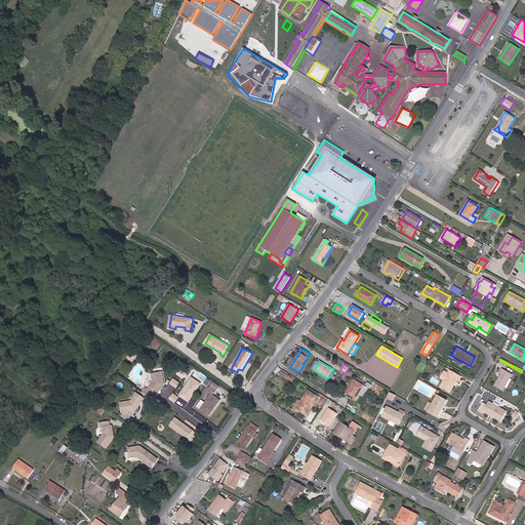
[(292,382),(293,379),(279,369),(278,371),(279,372),(278,373),(287,380),(288,379),(292,382)]
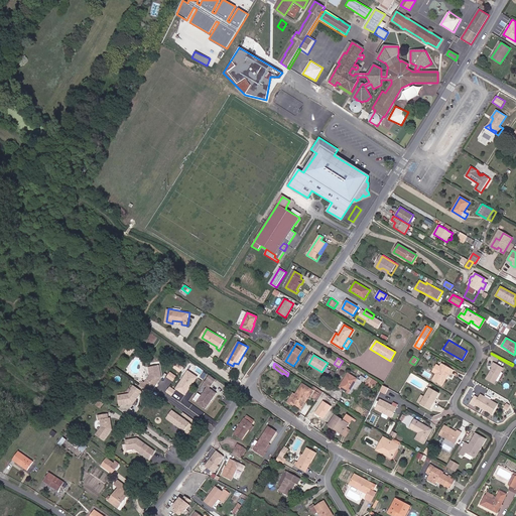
[(452,374),(454,370),(441,363),(439,367),(436,365),(432,371),(435,373),(432,379),(442,385),(445,379),(444,378),(448,372),(449,373),(452,374)]
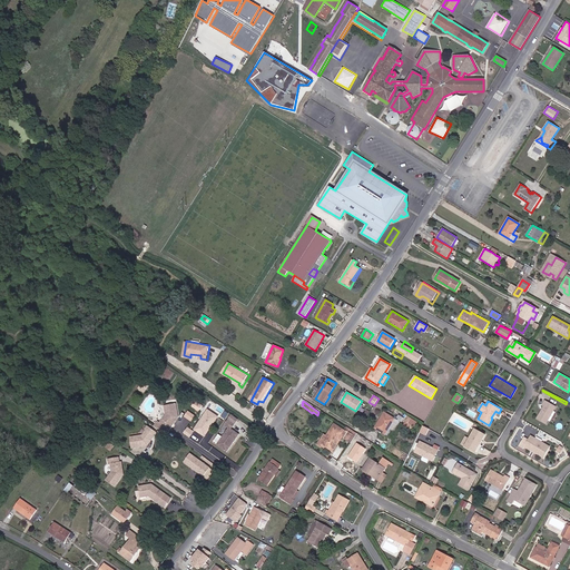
[(546,424),(556,406),(546,401),(542,404),(544,405),(537,419),(546,424)]
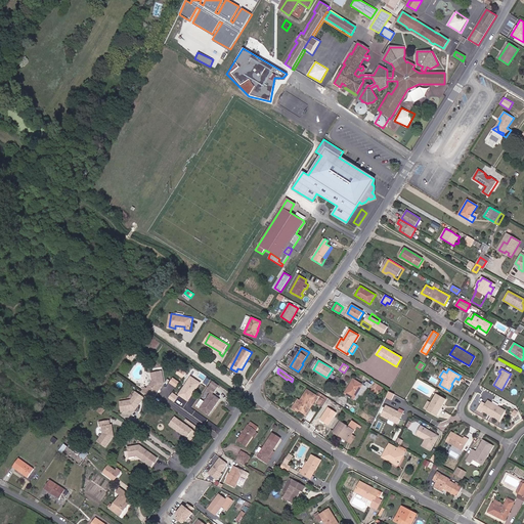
[(163,372),(151,374),(154,381),(147,389),(145,388),(143,392),(154,399),(161,389),(161,388),(163,385),(164,385),(165,384),(163,372)]
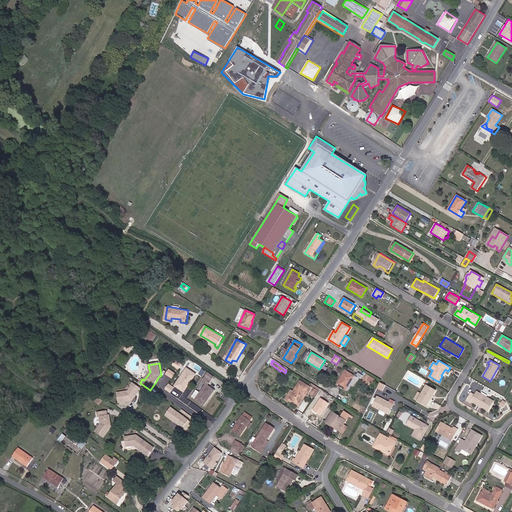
[(185,393),(197,374),(186,367),(174,386),(185,393)]
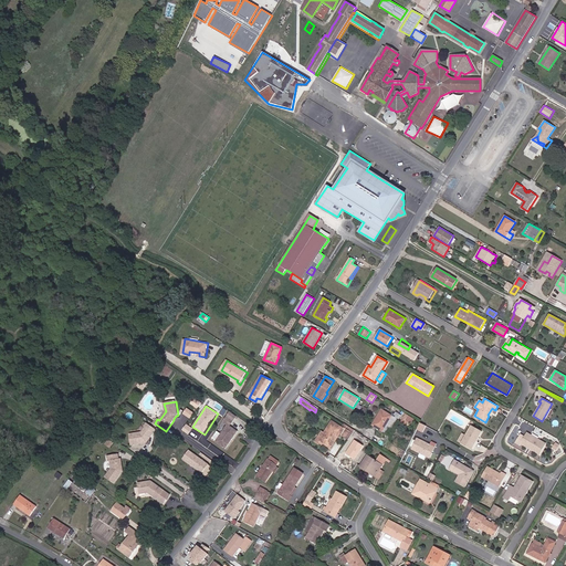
[(185,413),(191,419),(195,413),(188,408),(185,413)]
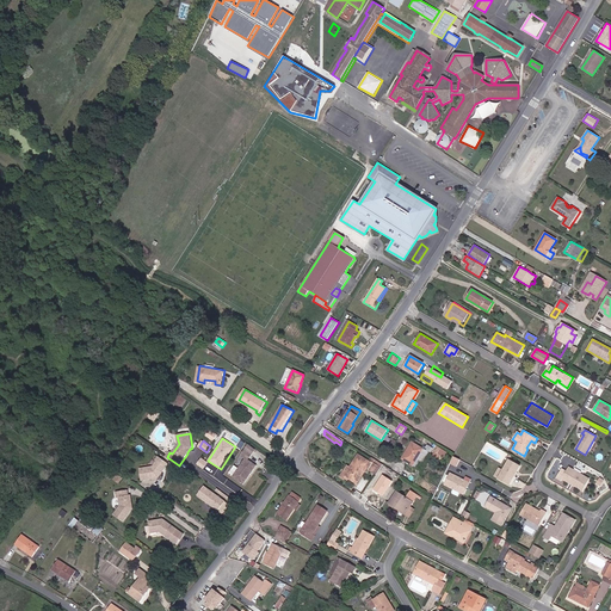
[(413,466),(424,449),(413,442),(402,460),(413,466)]
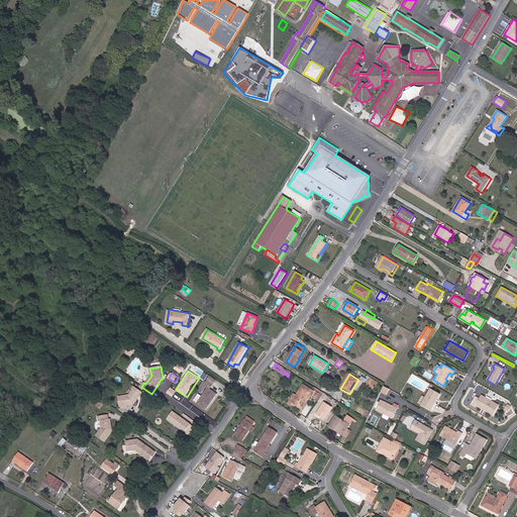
[(208,381),(214,385),(217,382),(211,377),(208,381)]
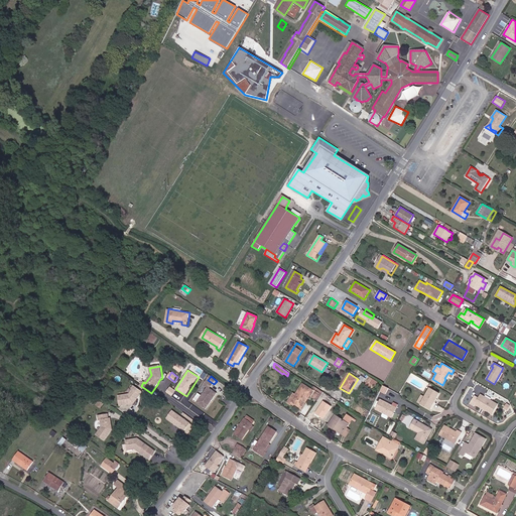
[(378,382),(371,377),(368,382),(372,385),(375,386),(378,382)]
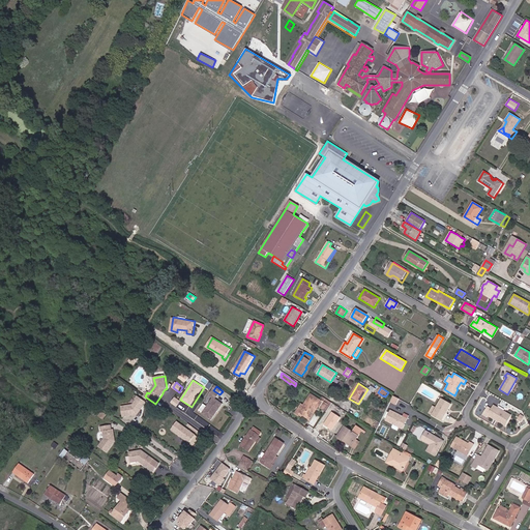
[(373,392),(367,389),(358,404),(361,406),(364,400),(366,402),(373,392)]
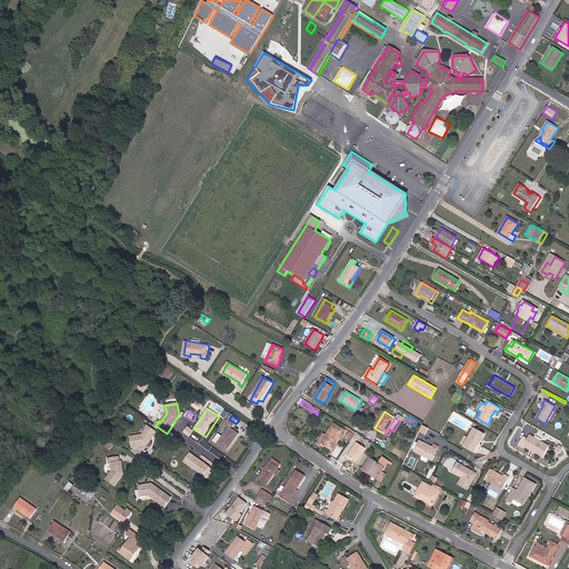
[(218,445),(228,452),(240,435),(232,429),(236,423),(229,419),(225,425),(230,428),(218,445)]
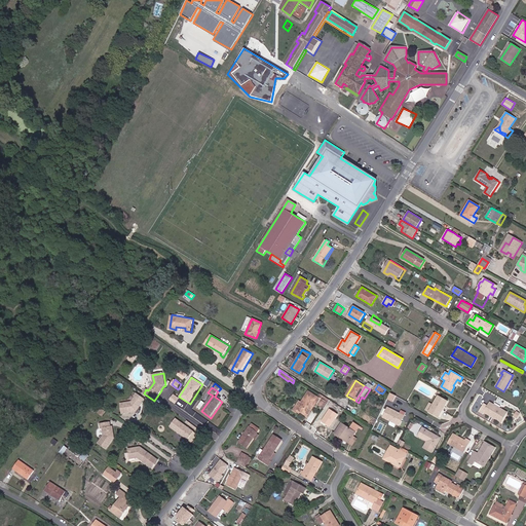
[(379,392),(375,389),(371,396),(374,398),(377,393),(378,395),(379,392)]
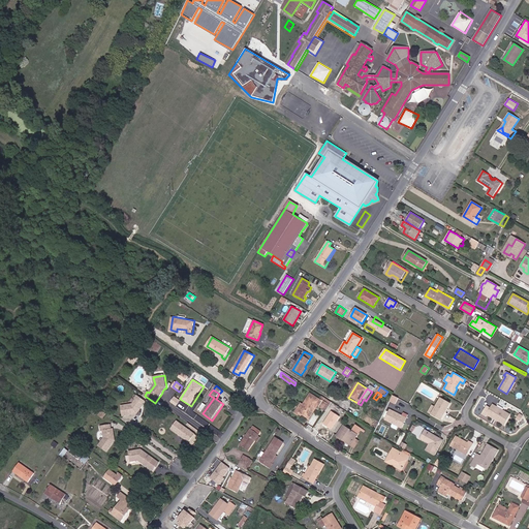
[(325,410),(331,404),(322,399),(321,400),(310,394),(303,404),(301,403),(294,412),(297,413),(299,411),(309,418),(318,405),(325,410)]
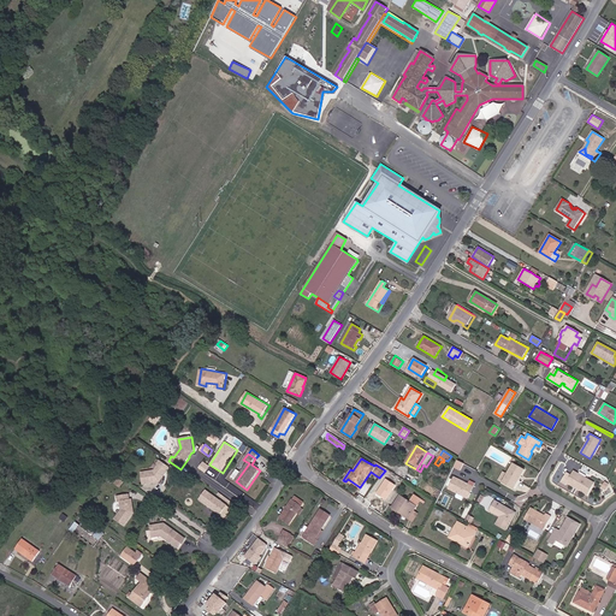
[(165,471),(167,471),(170,467),(160,461),(158,463),(158,465),(154,469),(141,472),(143,484),(160,481),(164,475),(164,473),(165,471)]
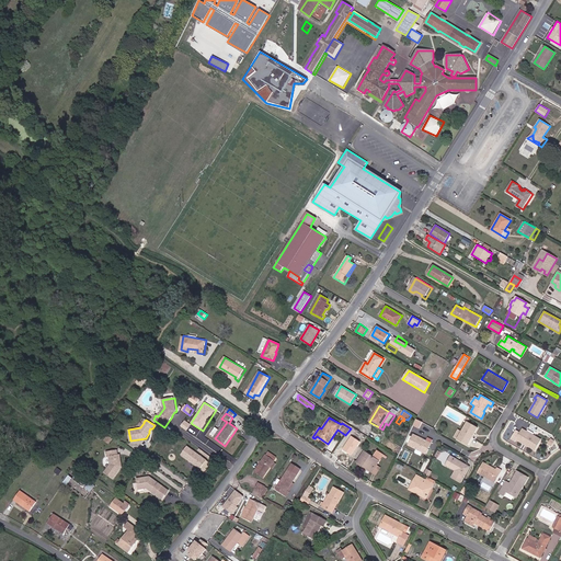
[(181,426),(187,431),(191,424),(185,420),(181,426)]
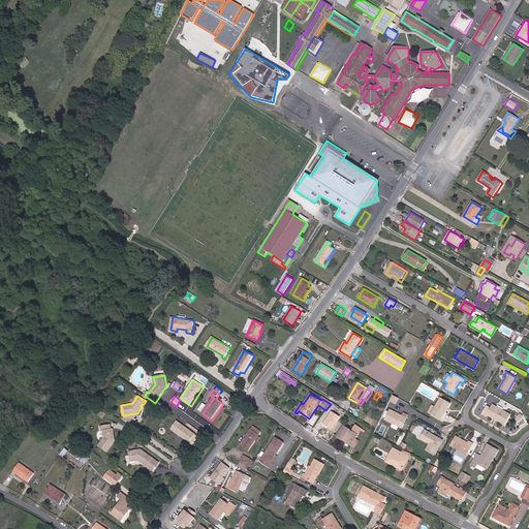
[(441,397),(435,406),(431,413),(440,419),(445,411),(450,402),(441,397)]
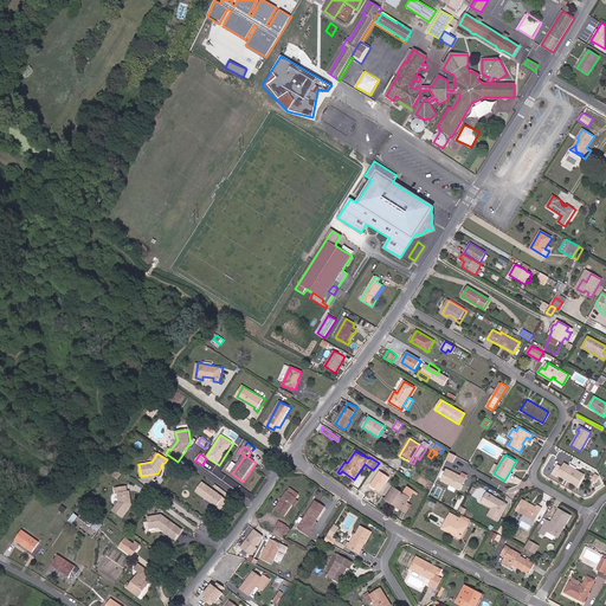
[(578,487),(585,476),(563,463),(561,468),(556,465),(552,474),(556,477),(558,475),(578,487)]
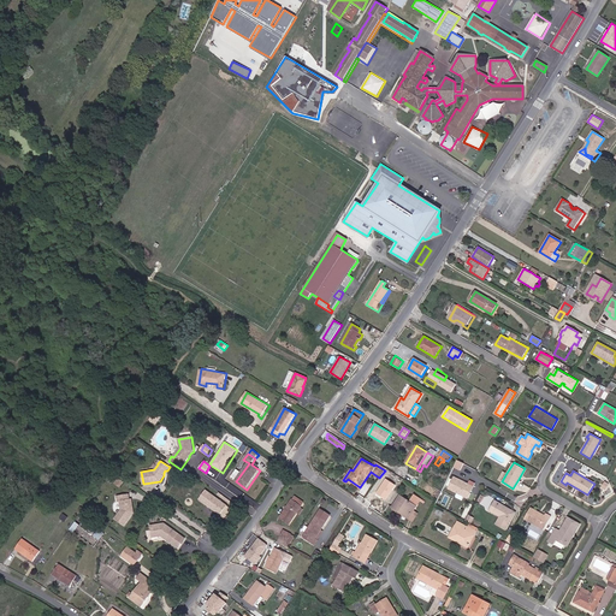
[(449,489),(466,497),(468,491),(471,492),(473,486),(454,477),(449,489)]
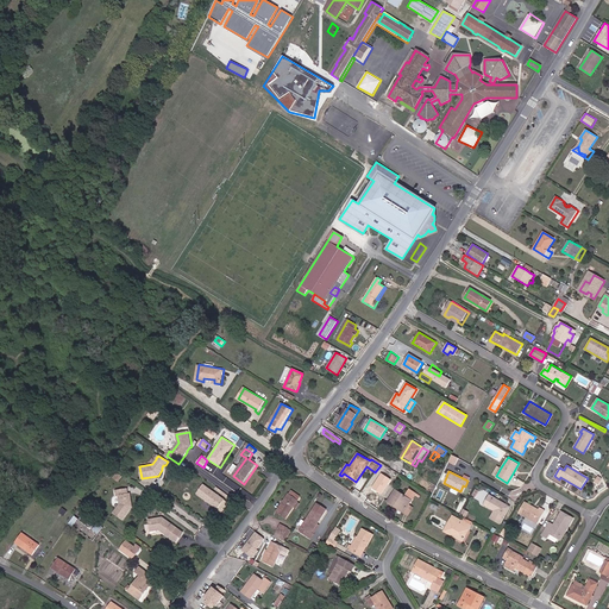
[(218,509),(225,500),(202,484),(196,493),(218,509)]
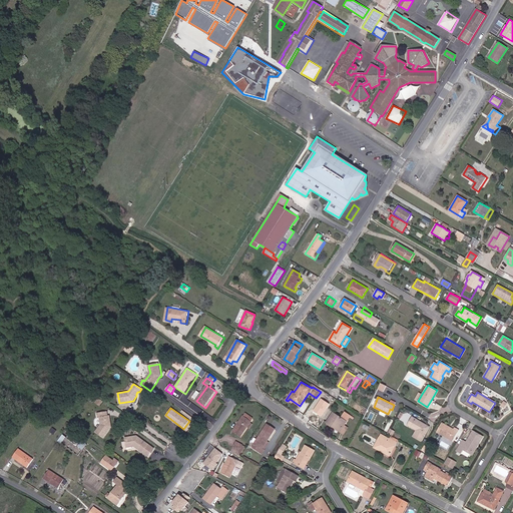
[(194,418),(183,410),(181,412),(193,420),(194,418)]
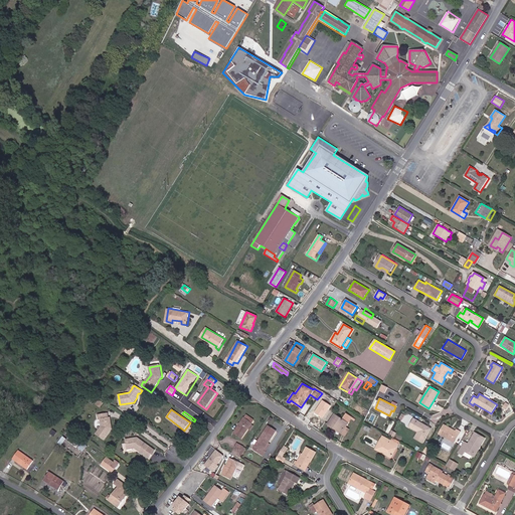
[(108,416),(107,413),(98,414),(99,418),(100,418),(101,424),(95,434),(103,440),(111,428),(110,416),(108,416)]
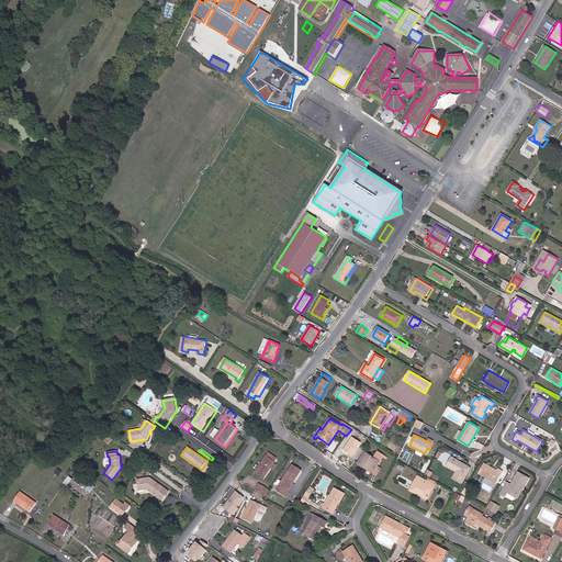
[(378,465),(383,457),(384,456),(379,451),(374,458),(366,452),(358,463),(367,469),(368,467),(373,471),(378,465)]
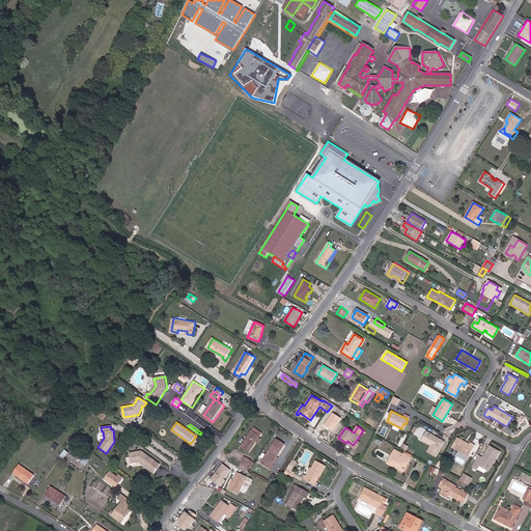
[(261,432),(254,427),(241,446),(249,452),(255,442),(258,438),(261,432)]
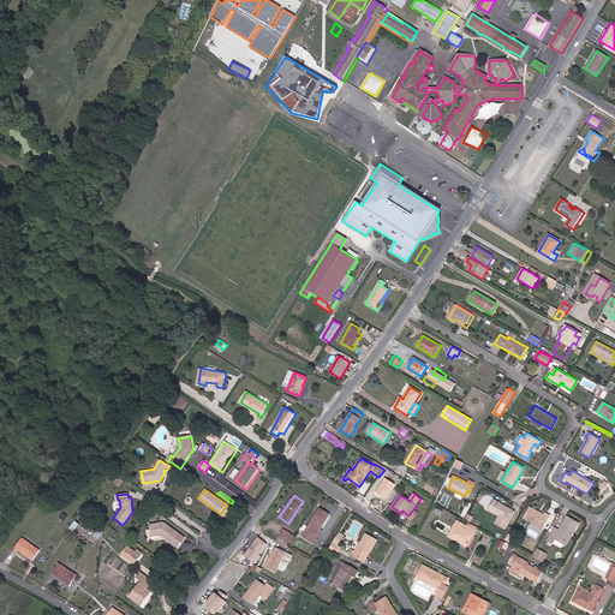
[(495,523),(505,529),(514,511),(506,506),(503,507),(503,505),(494,500),(489,509),(499,515),(495,523)]
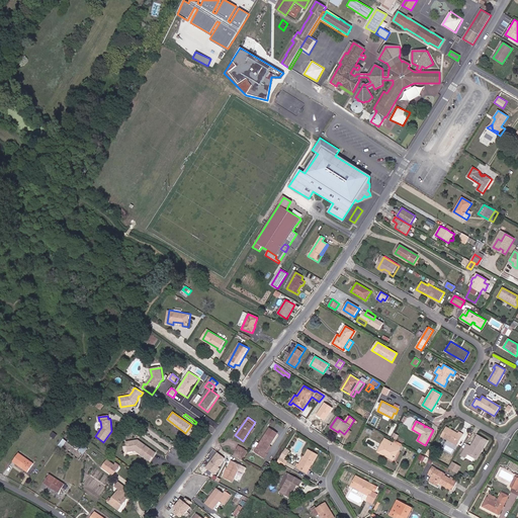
[(194,428),(191,425),(185,433),(189,435),(194,428)]
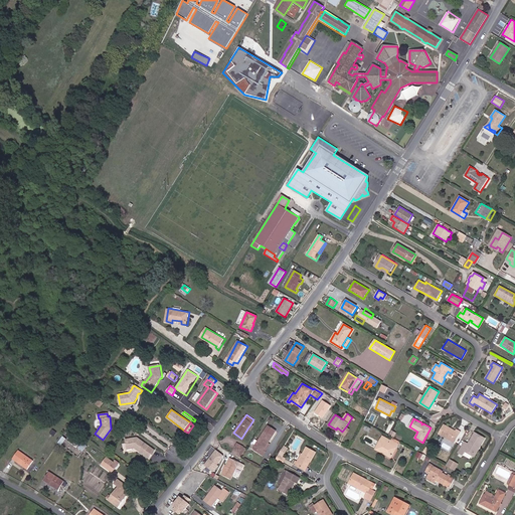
[(455,431),(452,428),(451,430),(449,428),(450,427),(444,423),(438,433),(454,443),(460,432),(456,428),(455,431)]
